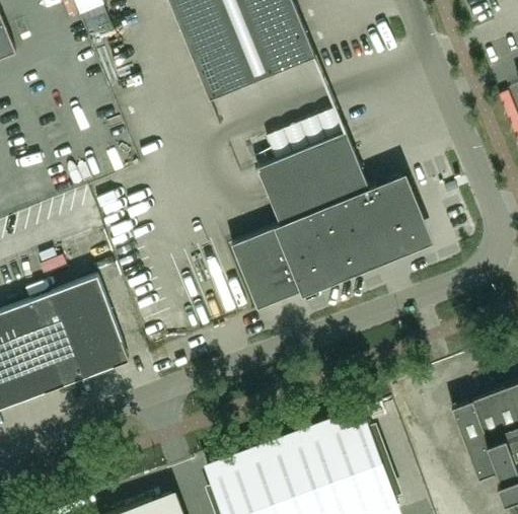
[(81,16),(76,3),(83,0),(66,0),(74,19),(81,16)]
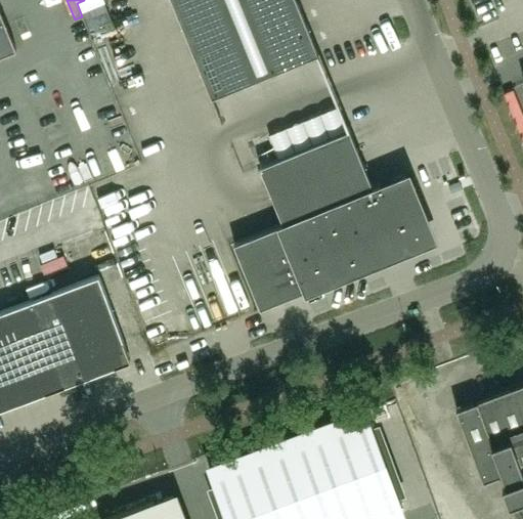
[(169,0),(211,102),(318,58),(294,0),(169,0)]
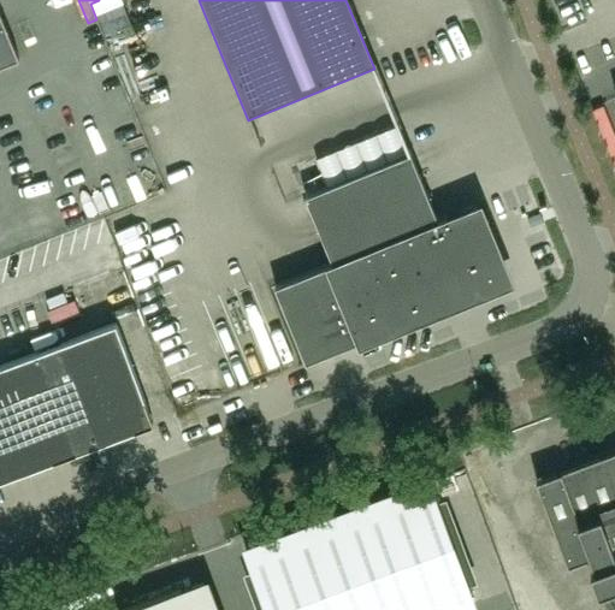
[(129,9),(101,12),(105,40),(132,36),(129,9)]
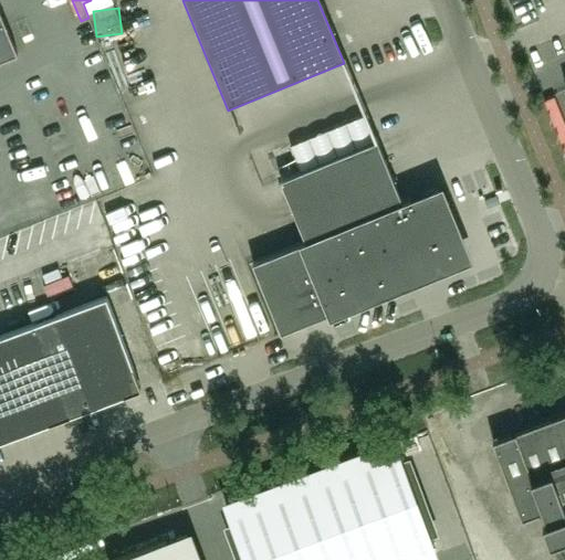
[(0,65),(17,59),(0,17),(0,65)]
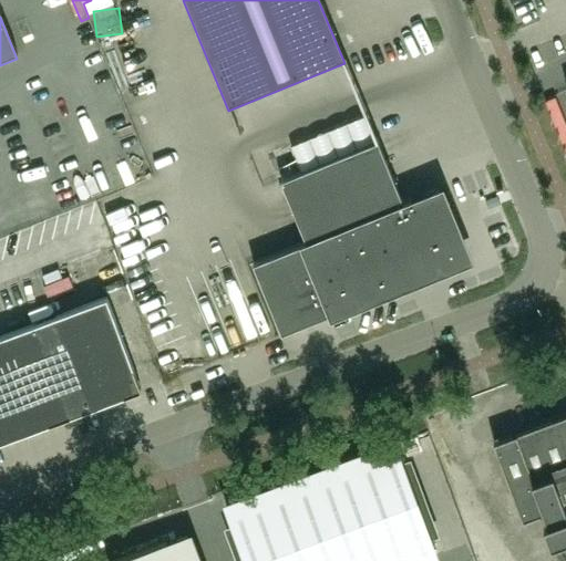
[(364,115),(294,147),(300,162),(371,130),(364,115)]
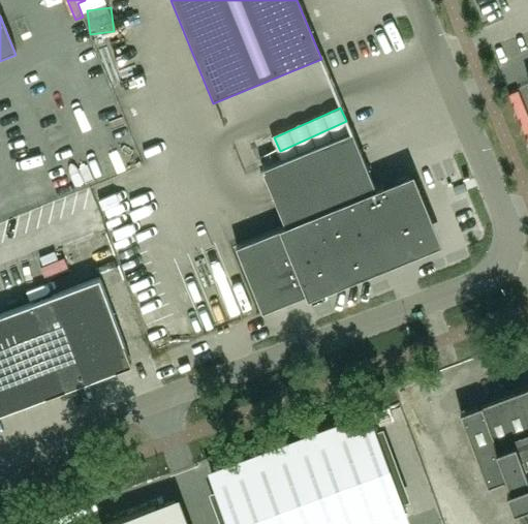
[(427,241),(421,225),(404,185),(384,193),(383,190),(376,192),(350,131),(348,132),(350,136),(261,173),(283,225),(278,228),(234,247),(262,315),(306,298),(308,302),(325,295),(321,284),(427,241)]
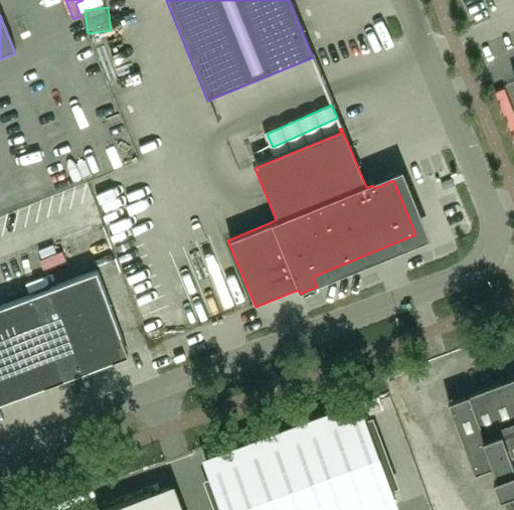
[(124,190),(106,194),(108,207),(127,203),(124,190)]
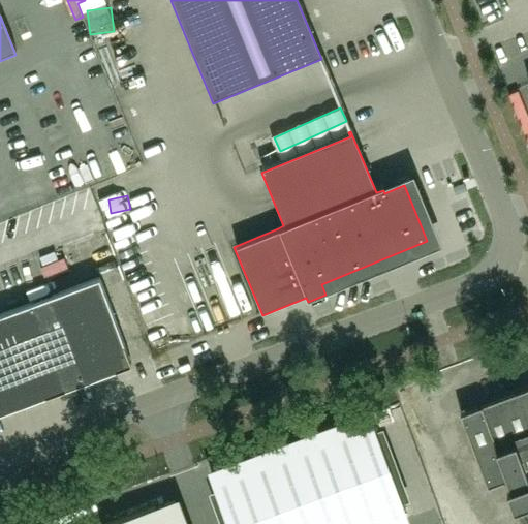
[(0,418),(131,368),(124,348),(99,282),(0,319),(0,418)]
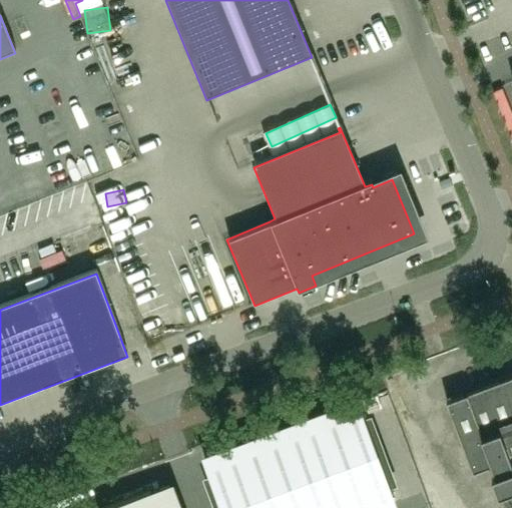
[(511,379),(465,397),(446,404),(473,475),(492,468),(495,477),(491,478),(498,496),(504,494),(509,502),(511,507),(511,379)]
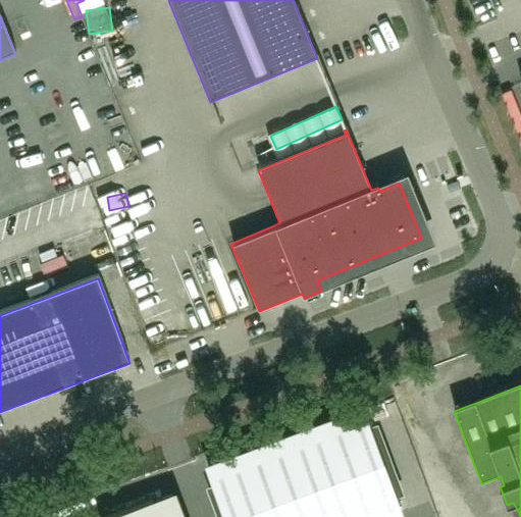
[(349,431),(210,482),(217,503),(222,516),(372,516),(400,507),(392,486),(376,444),(369,423),(349,431)]
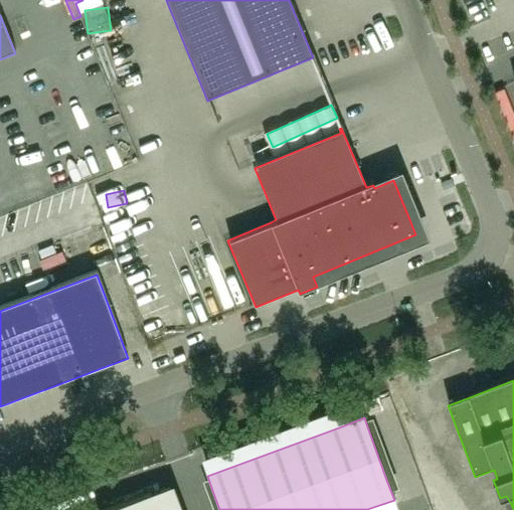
[(156,509),(151,496),(115,509),(156,509)]
